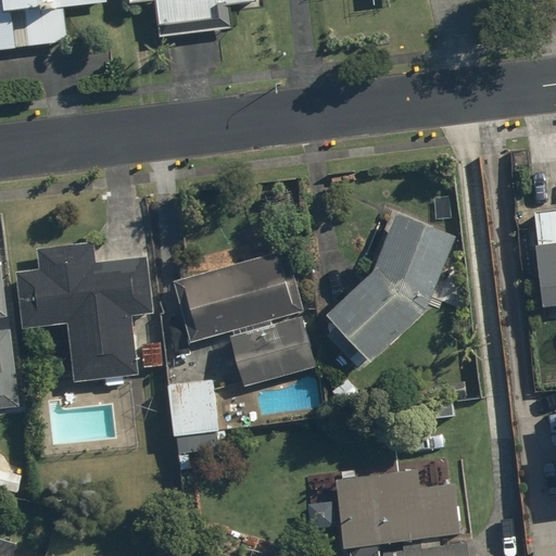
[(0,0),(0,48),(65,40),(61,10),(108,3),(106,0),(0,0)]
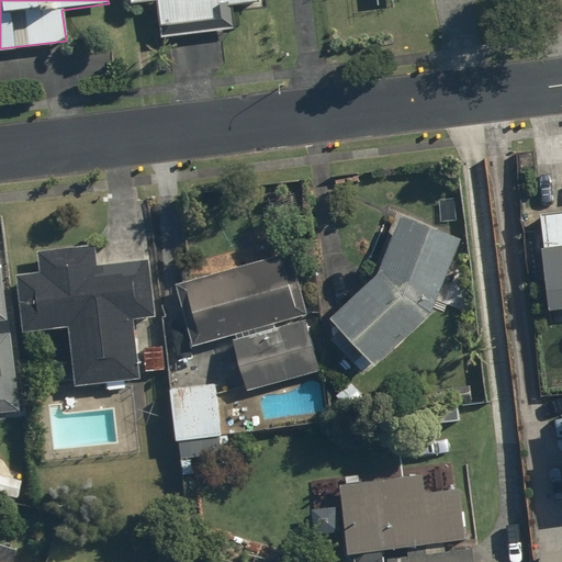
[(163,37),(234,29),(232,7),(259,3),(258,0),(131,0),(132,4),(158,1),(163,37)]
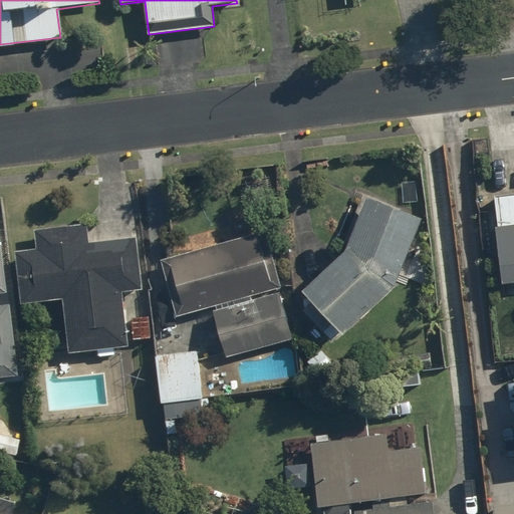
[(339,333),(341,336),(394,285),(421,219),(365,198),(344,251),(300,292),(311,301),(302,309),(331,340),(339,333)]
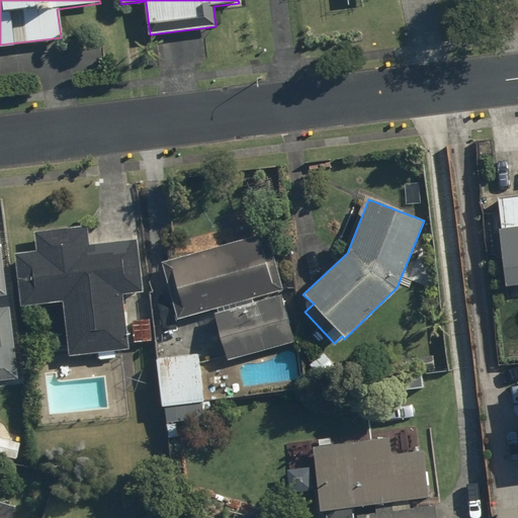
[(89,246),(87,226),(33,233),(35,250),(13,253),(20,308),(62,301),(69,357),(128,350),(121,293),(144,290),(137,240),(89,246)]
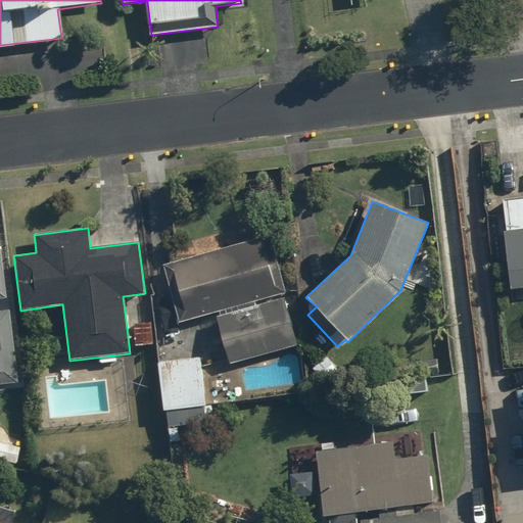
[(522,228),(504,231),(511,289),(522,287),(522,228)]
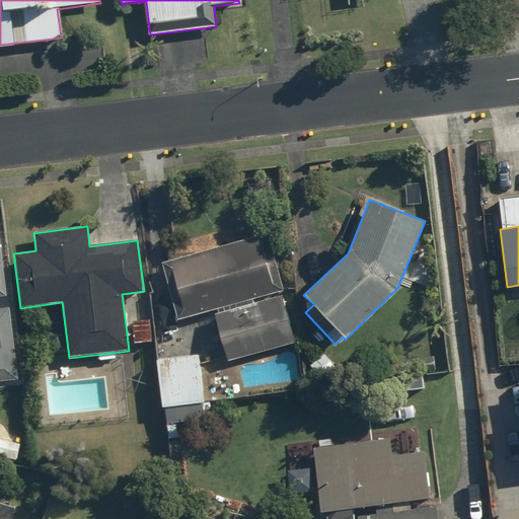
[(161,263),(177,319),(283,290),(267,232),(161,263)]
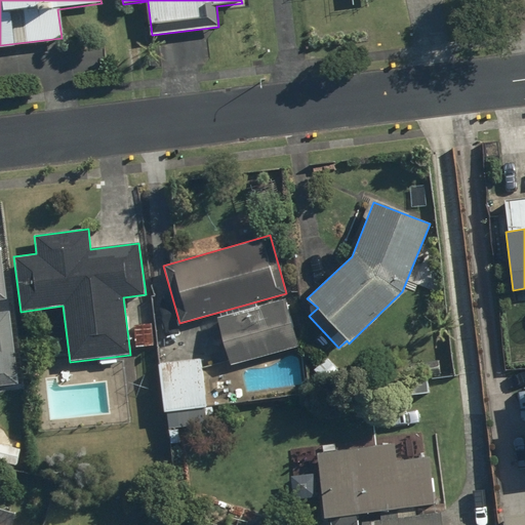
[(0,387),(19,386),(8,311),(0,312),(0,299),(6,299),(0,256),(0,387)]
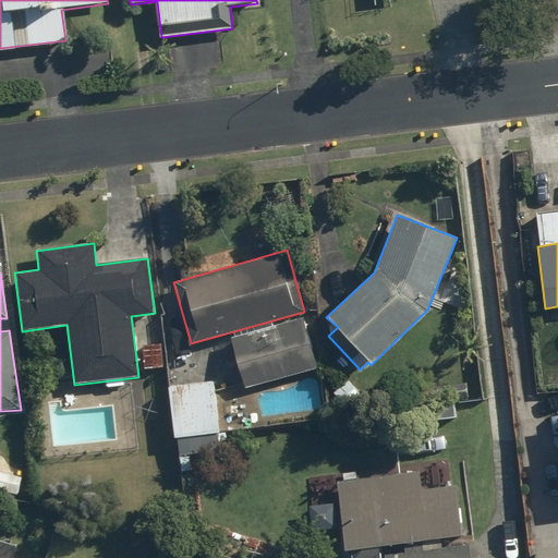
[(230,338),(245,389),(317,367),(302,316),(230,338)]
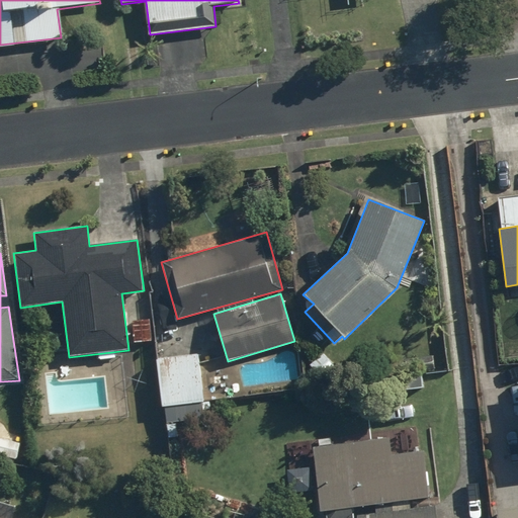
[(163,407),(203,402),(197,354),(156,359),(163,407)]
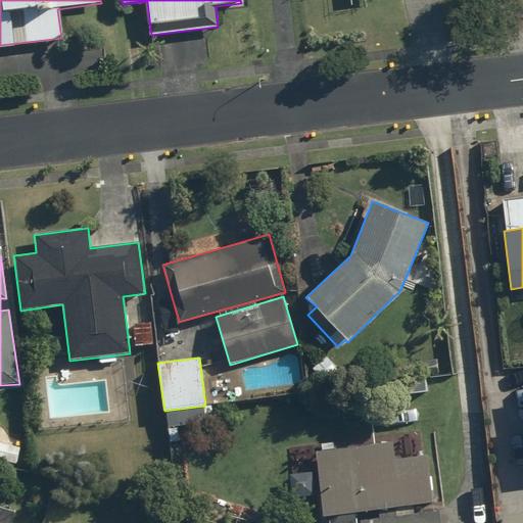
[(442,522),(440,508),(416,511),(416,507),(435,505),(428,453),(396,457),(393,441),(316,452),(324,514),(330,514),(331,522),(347,522),(355,522),(354,513),(378,510),(379,518),(361,520),(361,522),(442,522)]
